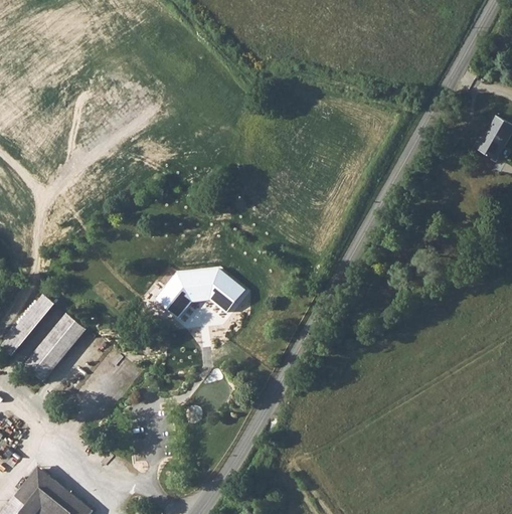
[(511,124),(495,115),(477,150),(497,160),(511,130),(511,124)]
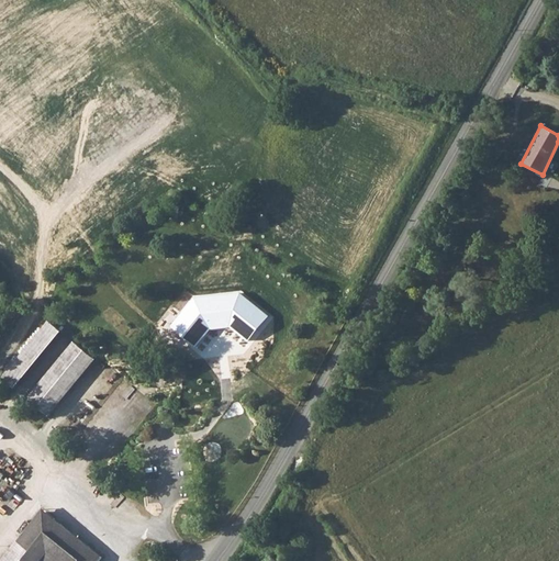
[(170,322),(175,324),(179,329),(178,336),(179,337),(185,333),(194,340),(201,332),(208,325),(231,323),(246,335),(254,326),(258,329),(258,321),(265,312),(239,290),(223,291),(222,279),(220,280),(213,276),(210,281),(205,281),(207,294),(192,295),(185,304),(180,310),(170,322)]
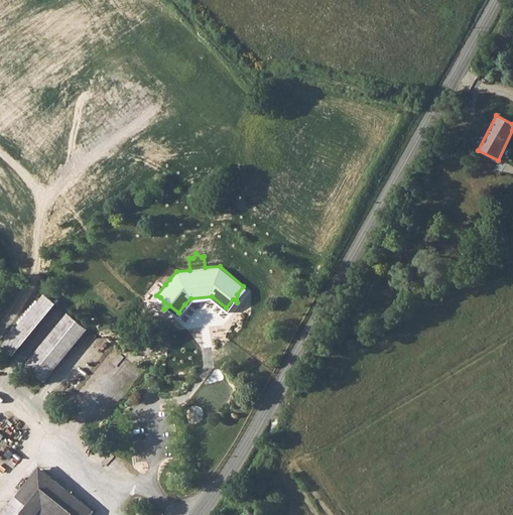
[(54,304),(41,294),(0,343),(0,353),(8,360),(54,304)]
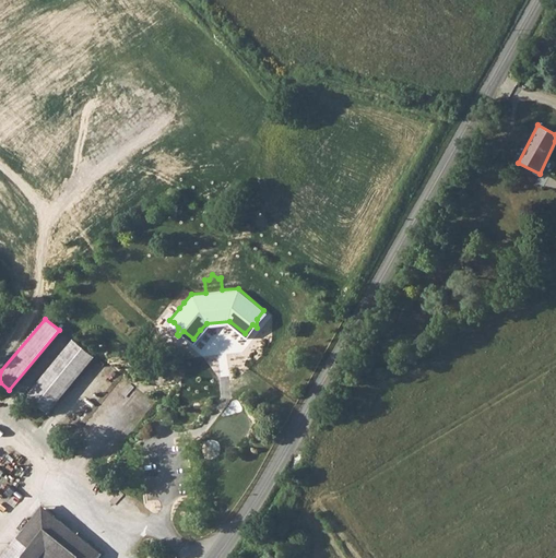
[(92,356),(70,340),(23,399),(44,416),(92,356)]
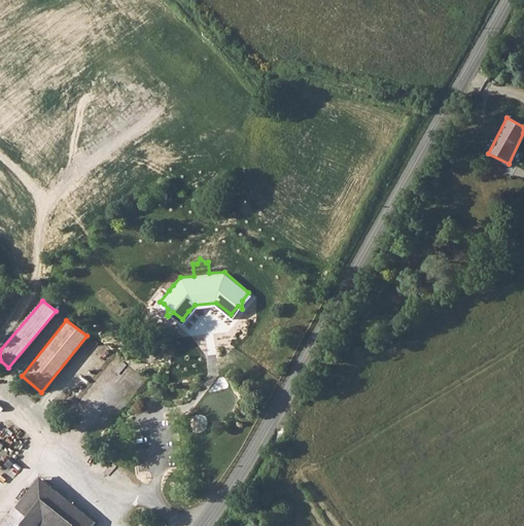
[(2,525),(33,525),(34,525),(42,516),(55,525),(88,525),(94,520),(36,475),(0,520),(0,524),(2,525)]
